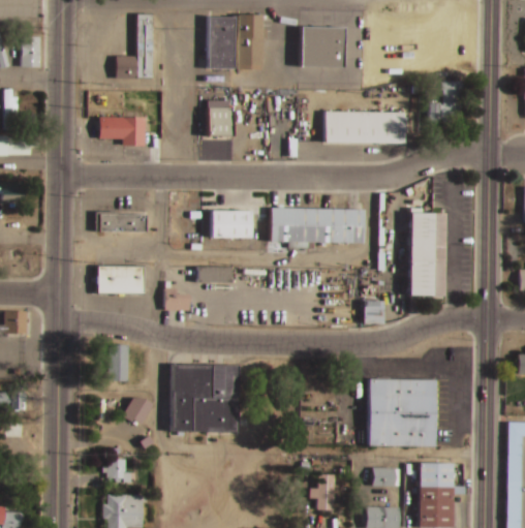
[(139,13),(153,13),(153,78),(116,79),(116,55),(139,55),(139,13)]
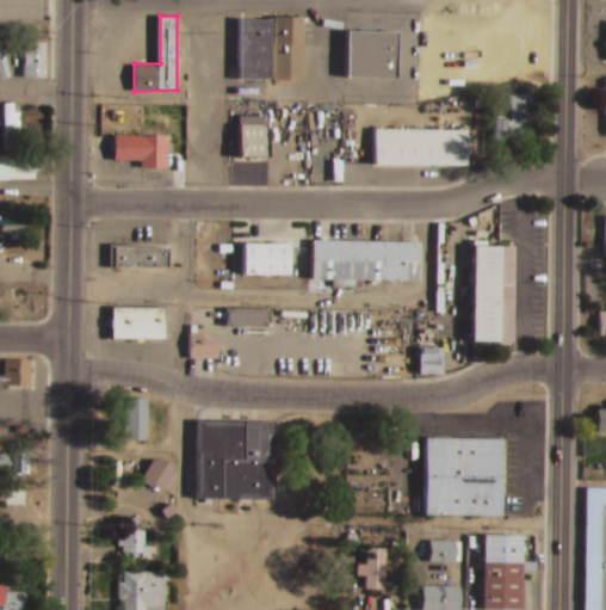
[(277,17),(304,17),(304,44),(302,44),(302,78),(277,78),(277,17)]
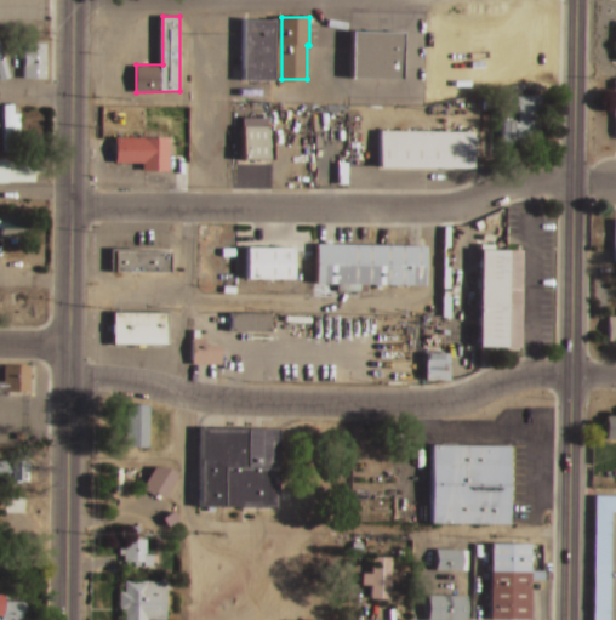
[(244,18),(274,18),(274,79),(244,79),(244,18)]
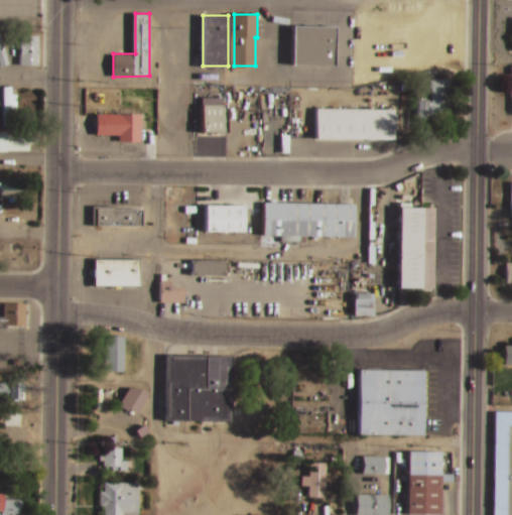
[(294,26),(294,63),(336,63),(336,26),(294,26)]
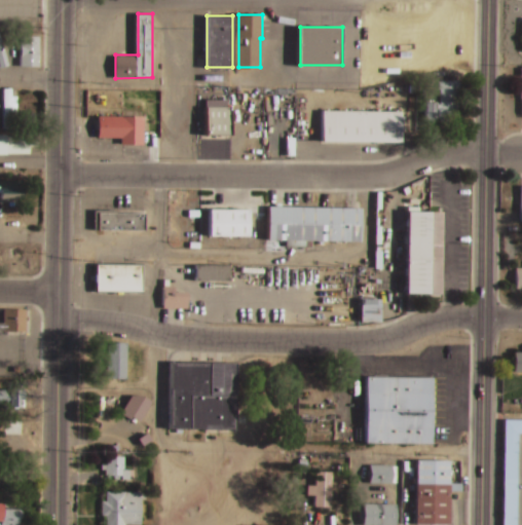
[(26,35),(43,35),(44,66),(26,66),(26,35)]
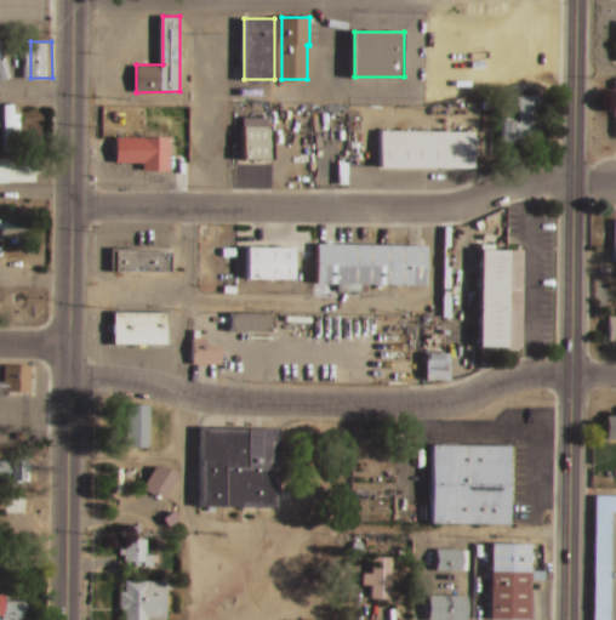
[(518,95),(543,95),(543,142),(518,142),(518,95)]
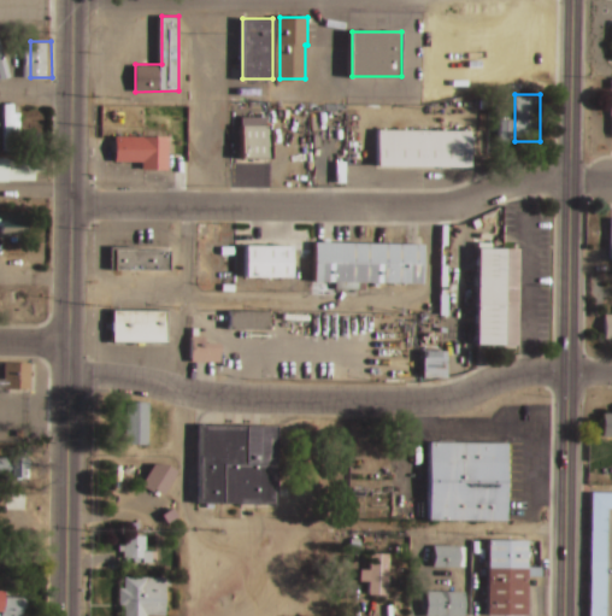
[(9,103),(19,103),(19,112),(25,112),(25,140),(19,140),(19,151),(10,151),(9,103)]
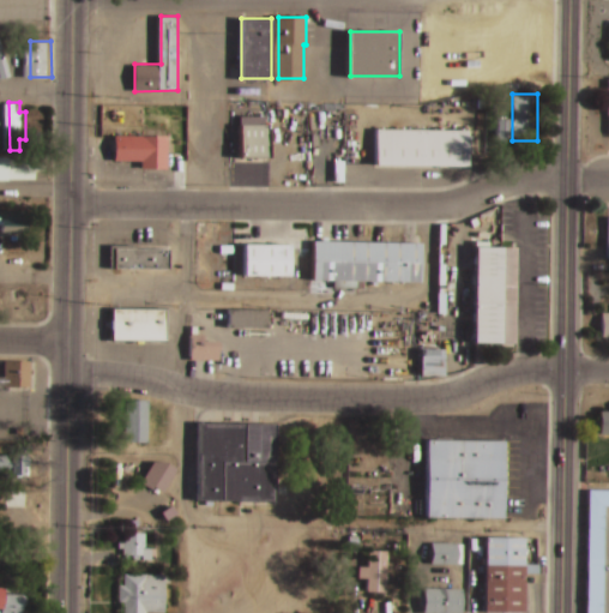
[(241,116),(241,158),(271,158),(271,125),(267,125),(267,118),(241,116)]
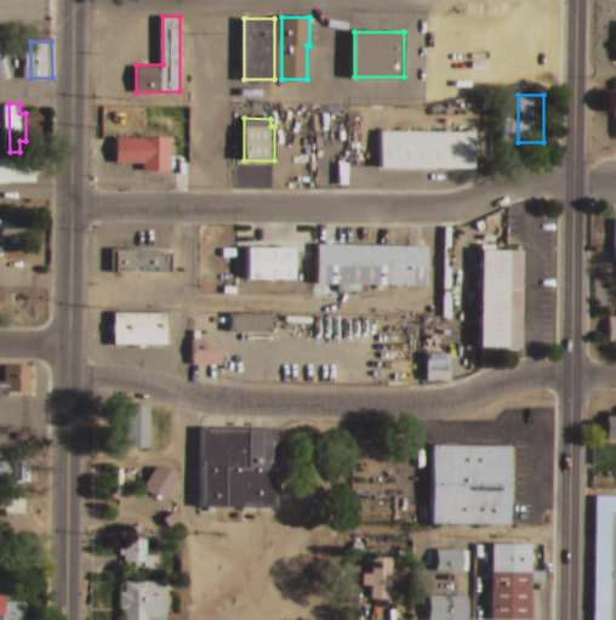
[(502,120),(515,120),(515,141),(502,141),(502,120)]
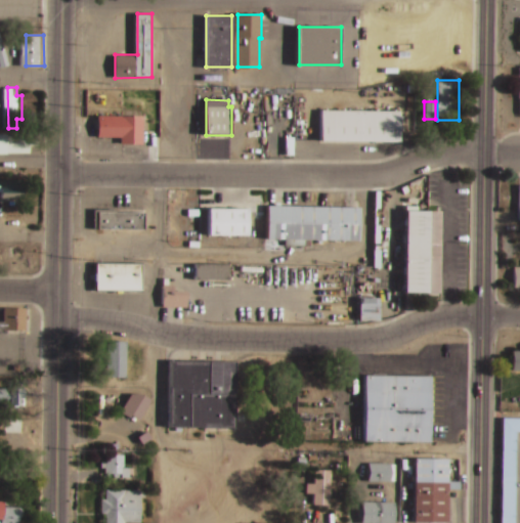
[(322,112),(400,111),(400,139),(323,140),(322,112)]
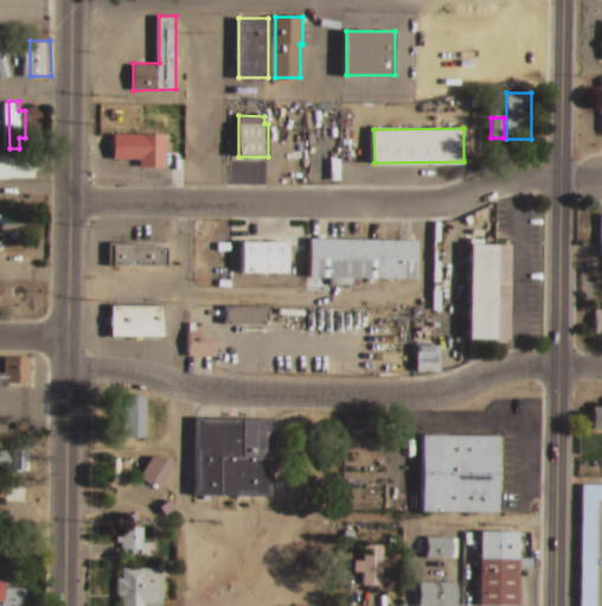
[(115,134),(167,134),(167,167),(141,167),(141,159),(115,159),(115,134)]
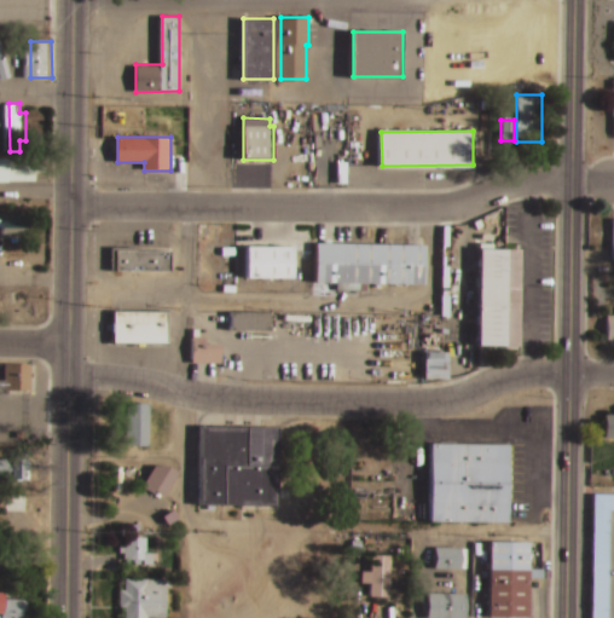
[(0,157),(12,157),(12,180),(0,180),(0,157)]
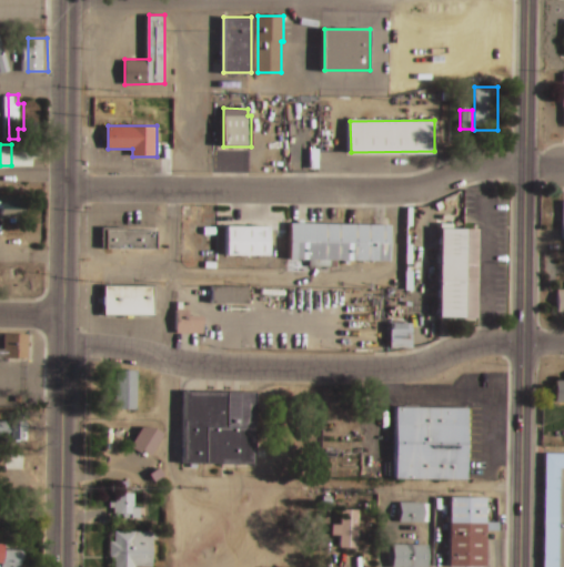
[(13,145),(47,145),(47,157),(38,157),(38,165),(13,165),(13,145)]
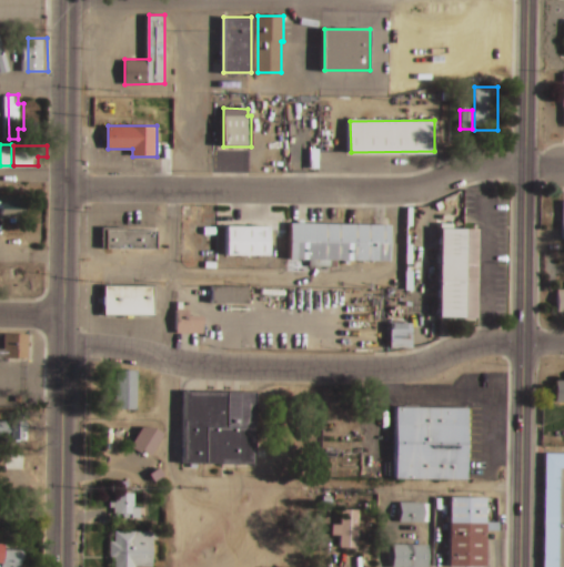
[(292,222),(391,223),(391,260),(333,259),(333,267),(311,266),(311,259),(291,259),(292,222)]
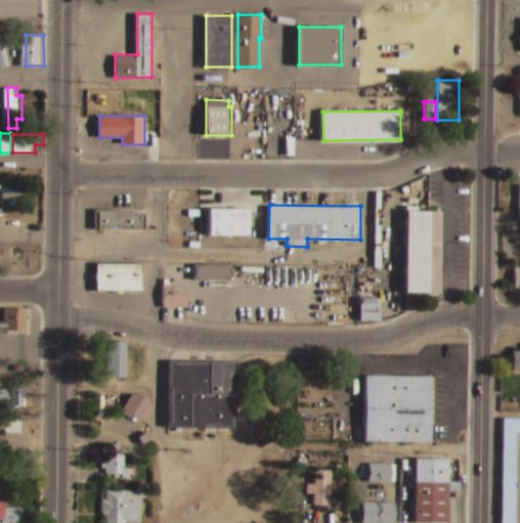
[(98,209),(121,209),(121,212),(149,212),(149,228),(98,229),(98,209)]
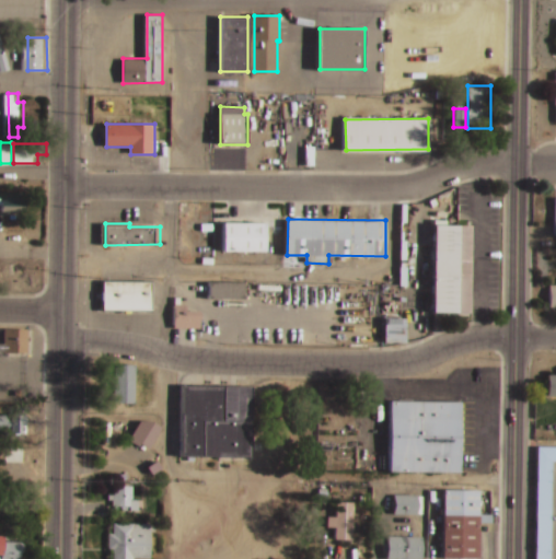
[(224,223),(267,223),(267,249),(224,249),(224,223)]
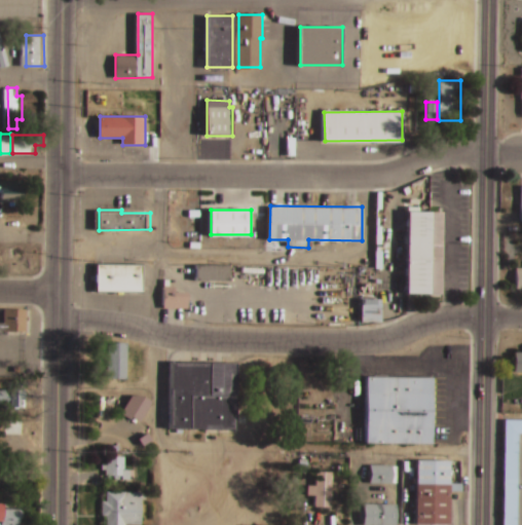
[(409,213),(445,213),(444,294),(408,294),(409,213)]
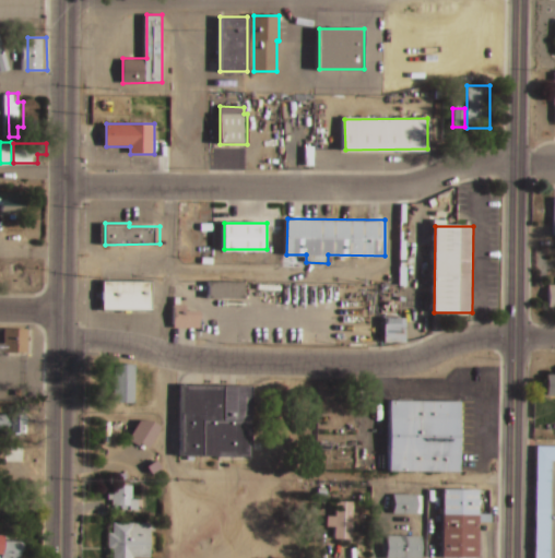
[(211,281),(244,281),(245,297),(211,297),(211,281)]
